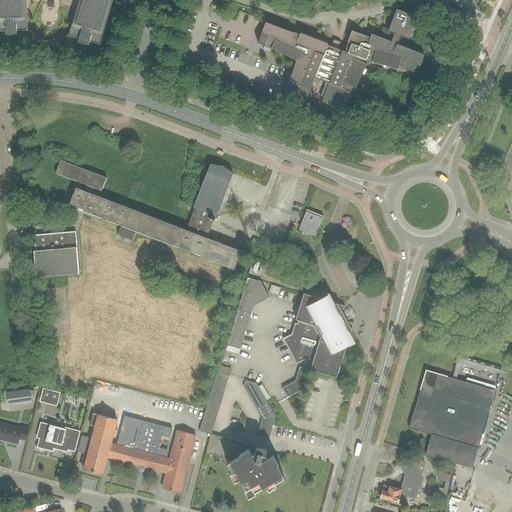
[(79,0),(69,36),(79,38),(78,42),(89,45),(90,42),(100,45),(113,0),(0,0),(0,31),(6,31),(6,35),(17,34),(17,31),(28,30),(26,0),(79,0)]
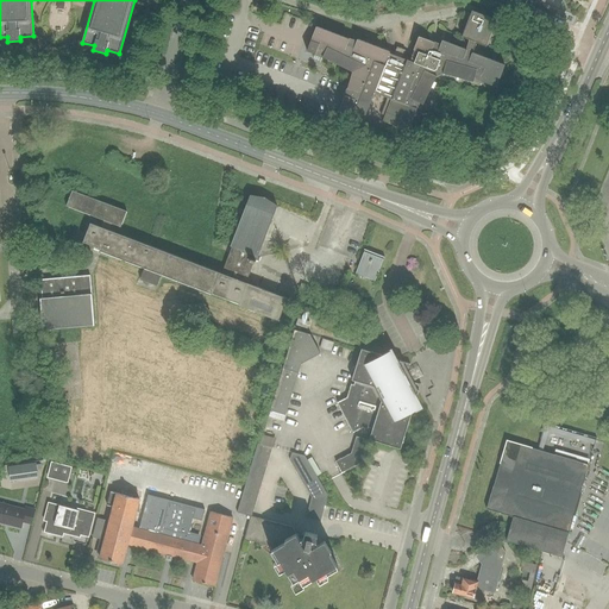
[(451,0),(439,0),(422,4),(425,13),(453,7),(451,0)]
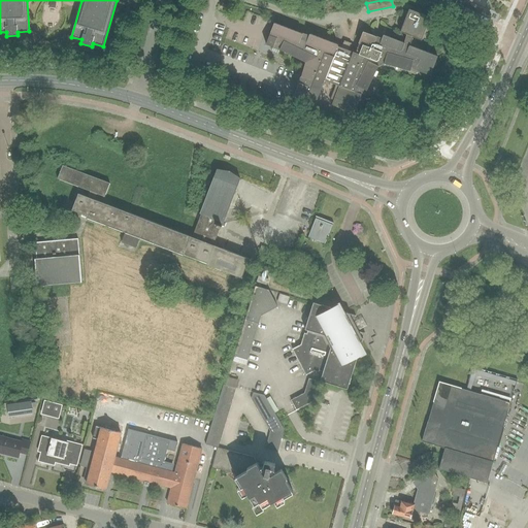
[(481,14),(484,7),(468,0),(457,0),(452,10),(462,15),(466,7),(470,10),(472,10),(481,14)]
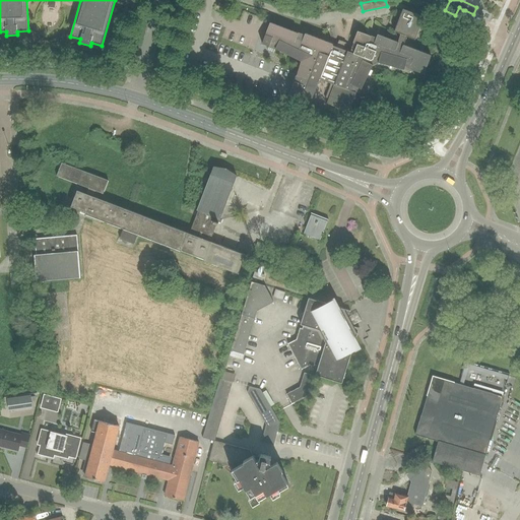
[(275,49),(301,61),(296,77),(289,95),(310,104),(320,79),(331,83),(326,98),(329,99),(328,104),(348,112),(358,87),(362,89),(373,65),(378,63),(404,70),(405,67),(424,74),(431,56),(404,45),(407,37),(415,40),(425,17),(403,9),(394,31),(400,34),(398,43),(375,34),(371,36),(371,37),(358,31),(353,43),(354,44),(351,53),(343,50),(346,43),(342,42),(339,41),(336,47),(332,46),(333,44),(305,34),(305,36),(270,22),(262,44),(275,49)]
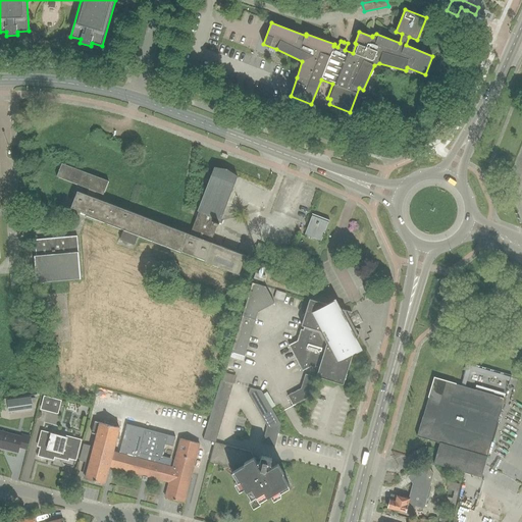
[(104,195),(109,181),(62,163),(57,177),(90,190),(87,195),(77,192),(71,208),(86,213),(86,215),(124,230),(139,237),(239,275),(247,256),(210,243),(217,224),(218,225),(237,176),(227,170),(215,168),(199,211),(200,212),(191,236),(94,198),(96,192),(104,195)]
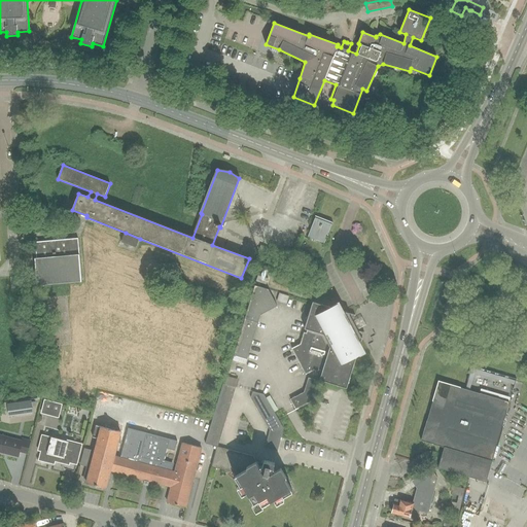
[(308,238),(324,244),(334,223),(315,216),(308,238)]
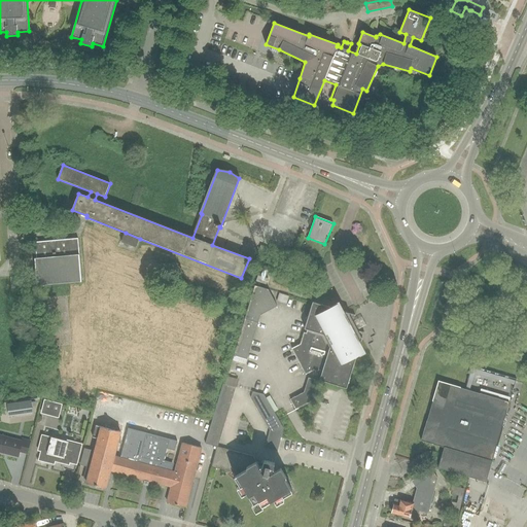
[(136,248),(140,239),(126,233),(121,242),(136,248)]
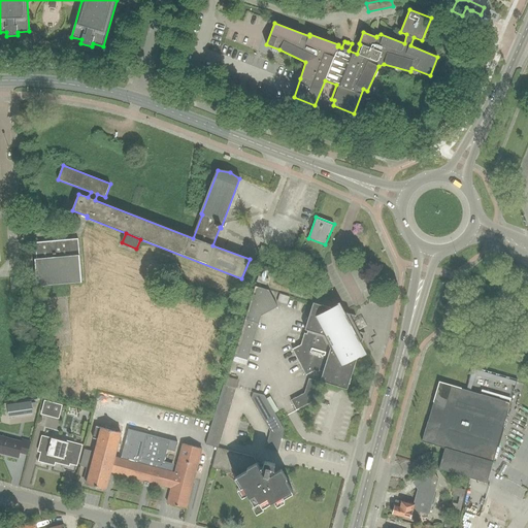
[(33,243),(37,287),(83,283),(78,239),(33,243)]
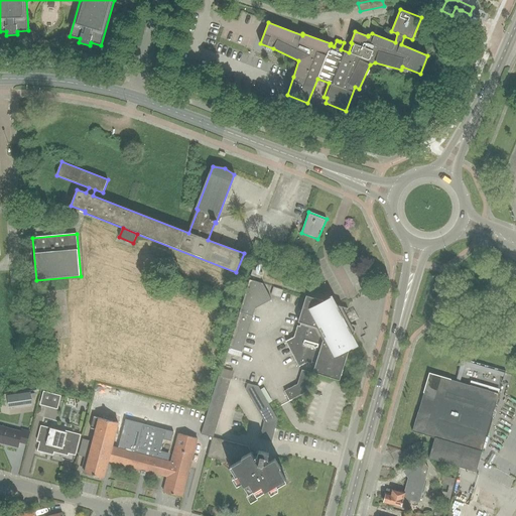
[(250,275),(260,279),(262,273),(252,269),(250,275)]
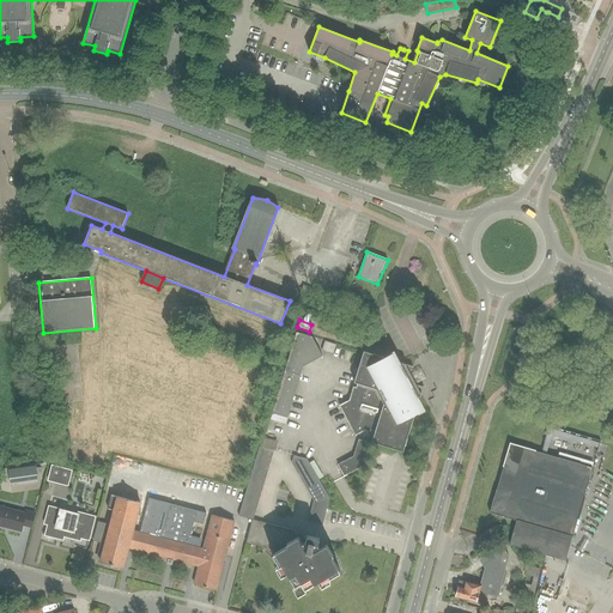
[(311,337),(296,333),(273,413),(289,418),(303,366),(322,357),(311,337)]
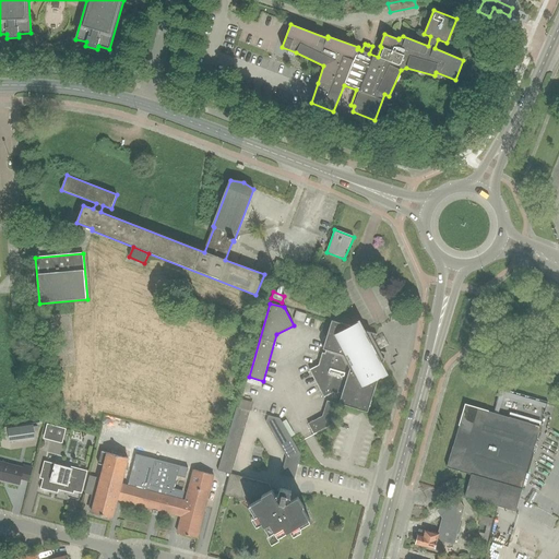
[(296,311),(294,320),(304,323),(306,314),(296,311)]
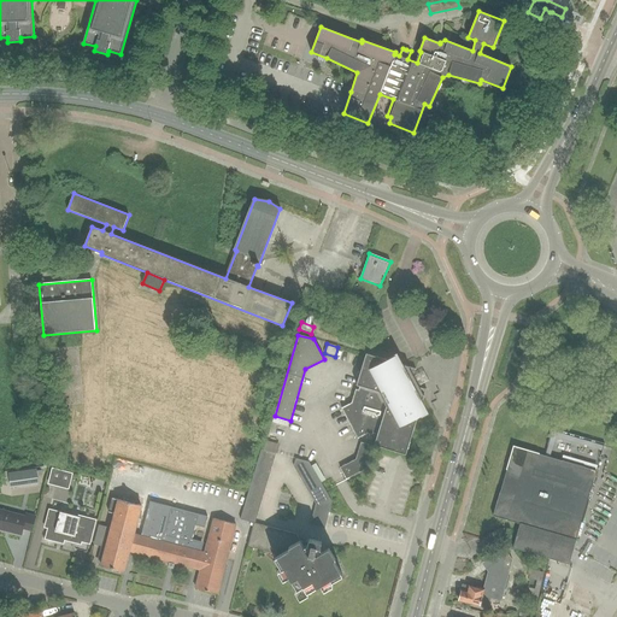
[(406,454),(406,453),(417,419),(429,413),(423,401),(427,389),(419,387),(413,376),(416,369),(403,365),(397,353),(385,359),(366,354),(357,386),(360,387),(359,391),(356,389),(352,404),(342,409),(358,439),(368,434),(372,435),(374,434),(377,435),(374,445),(406,454)]
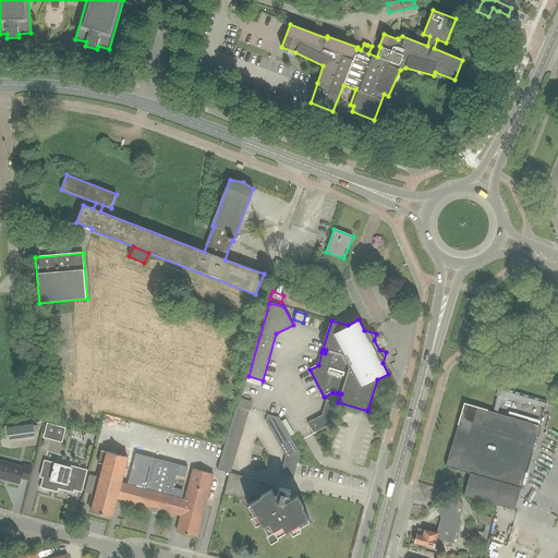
[(332,424),(338,403),(327,400),(323,415),(308,423),(314,434),(332,424)]
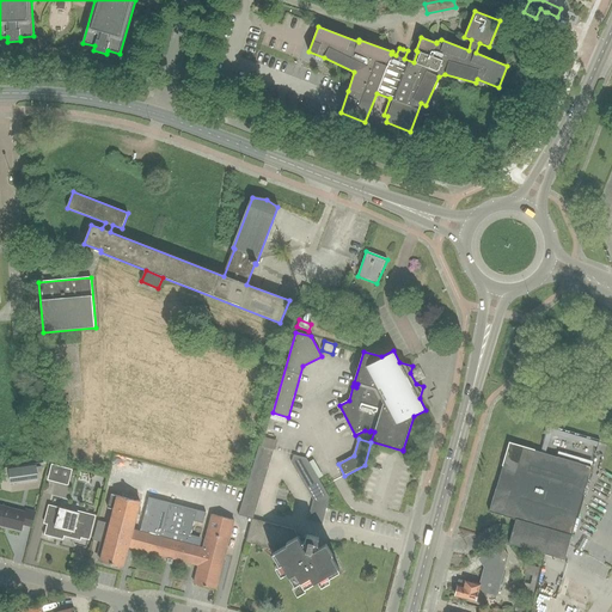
[(565,560),(592,467),(522,447),(509,442),(489,512),(502,515),(516,520),(509,544),(565,560)]
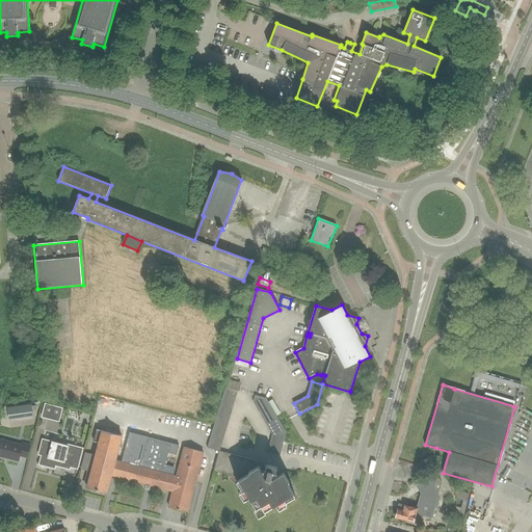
[(223,394),(236,397),(238,392),(225,388),(223,394)]
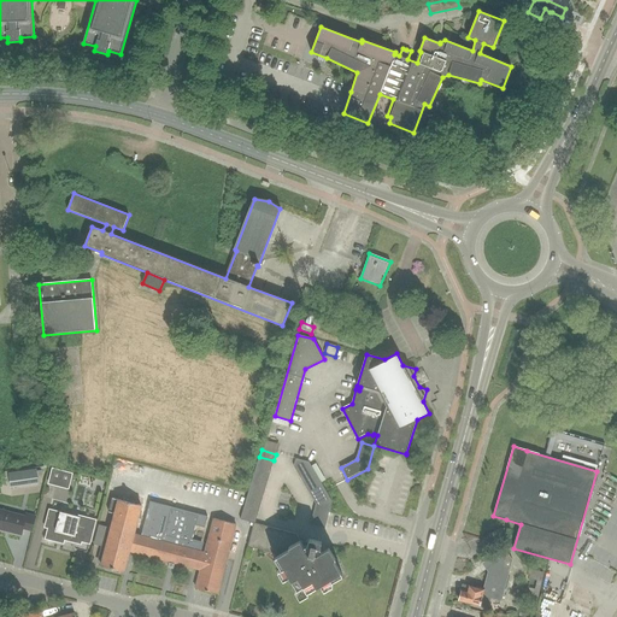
[(271,468),(274,460),(259,457),(257,464),(271,468)]
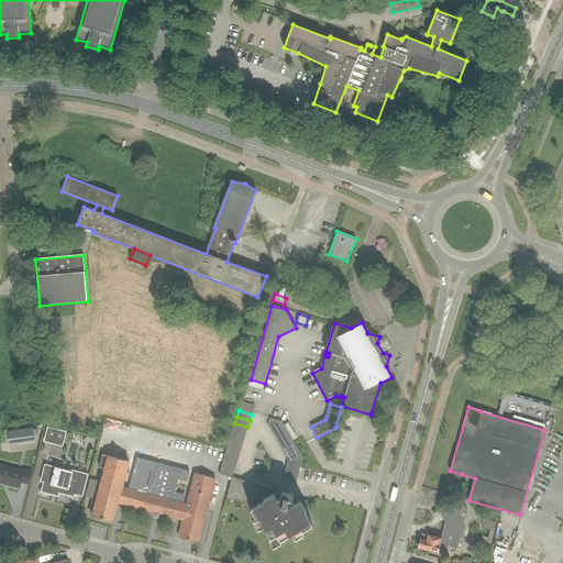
[(283,421),(271,418),(268,426),(272,431),(284,424),(283,421)]
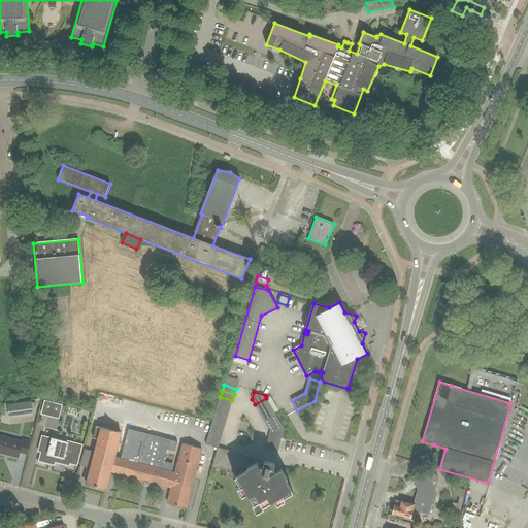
[(266,398),(269,403),(272,408),(275,413),(278,410),(269,396),(266,398)]
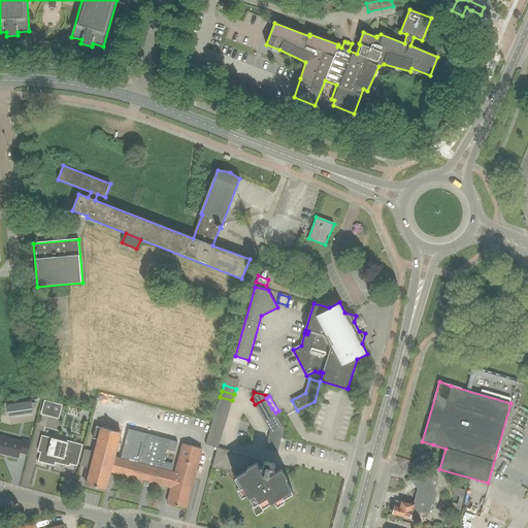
[(231,406),(232,400),(220,397),(219,403),(231,406)]
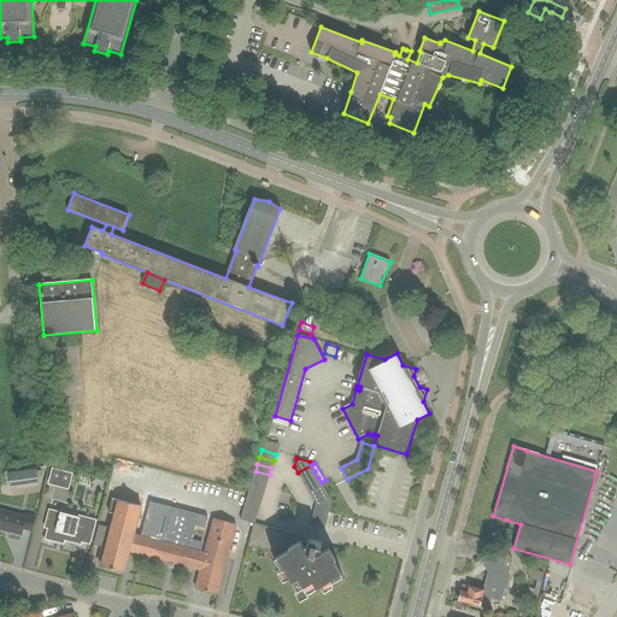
[(315,471),(311,465),(298,472),(301,479),(315,471)]
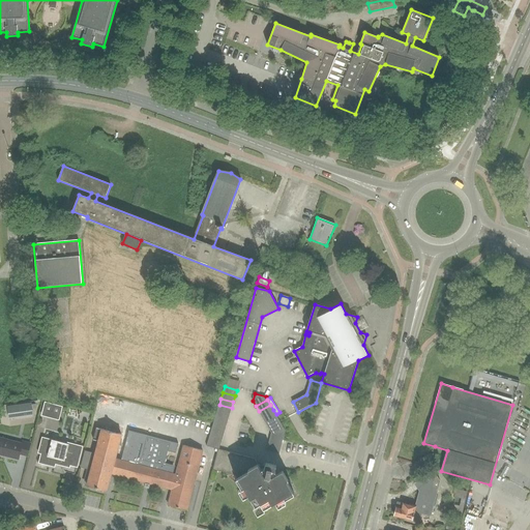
[(31,403),(7,406),(8,415),(9,418),(17,417),(33,415),(31,403)]
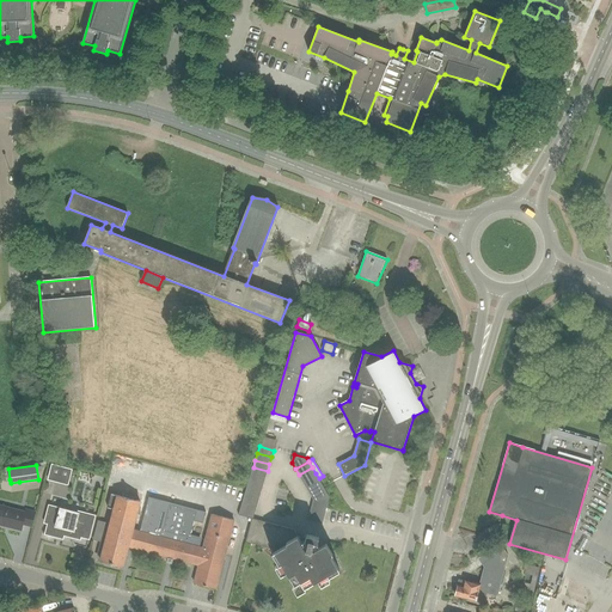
[(68,487),(73,470),(51,465),(48,481),(68,487)]
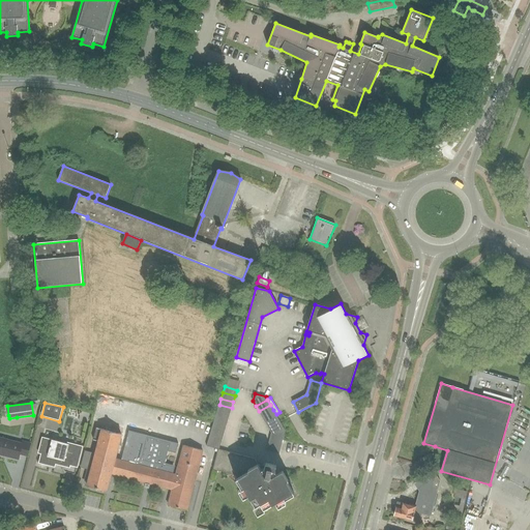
[(230,414),(232,408),(219,405),(217,410),(230,414)]
